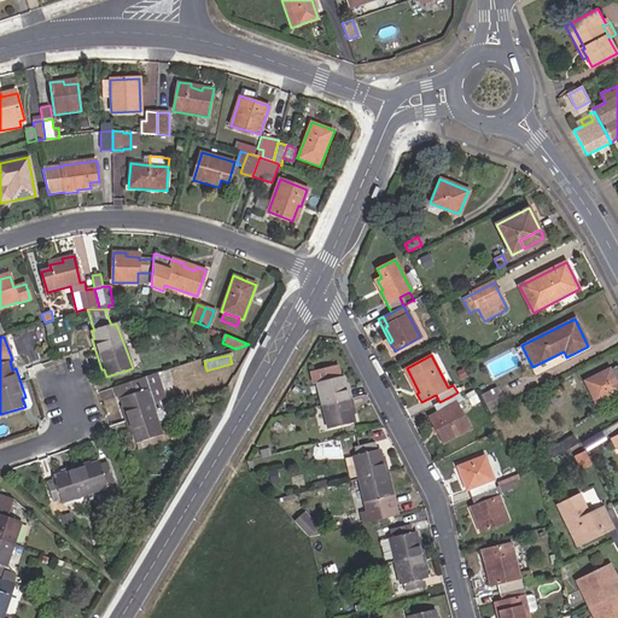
[(316,384),(327,430),(354,423),(353,415),(355,414),(348,384),(344,385),(339,366),(310,373),(314,385),(316,384)]
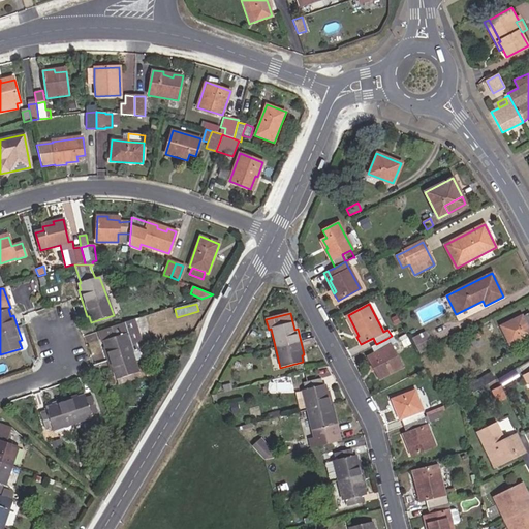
[(523,315),(501,327),(510,345),(528,335),(528,313),(523,316),(523,315)]
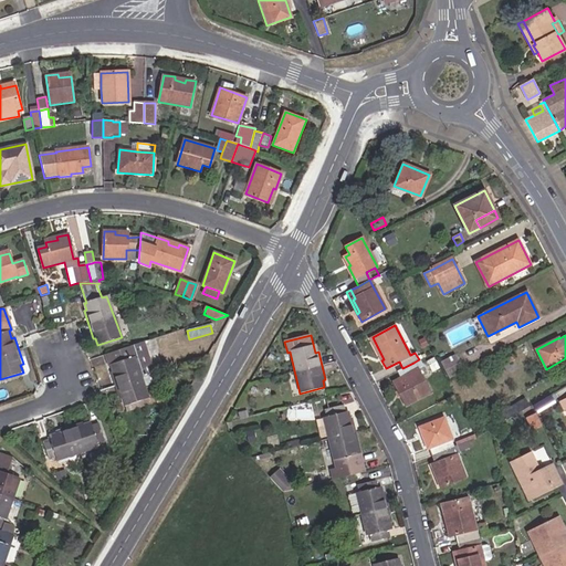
[(369,338),(381,360),(384,359),(373,337),(369,338)]
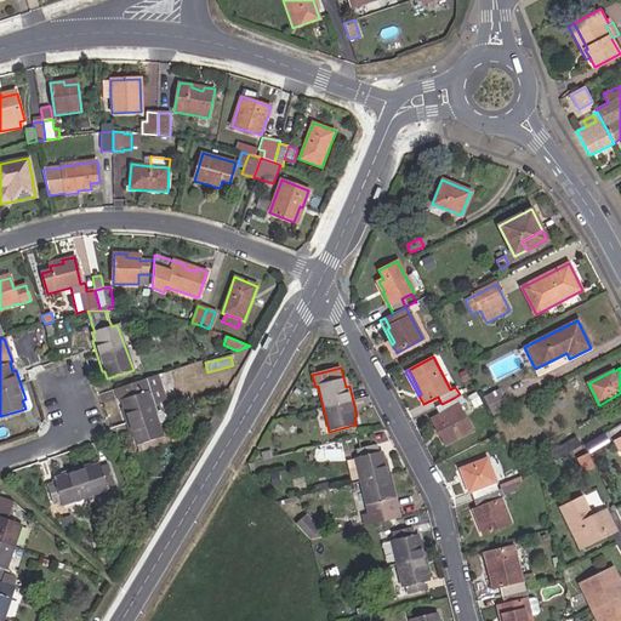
[(157,377),(115,389),(119,402),(121,400),(125,409),(121,410),(131,438),(135,438),(137,445),(161,438),(163,437),(159,425),(155,415),(169,410),(157,377)]
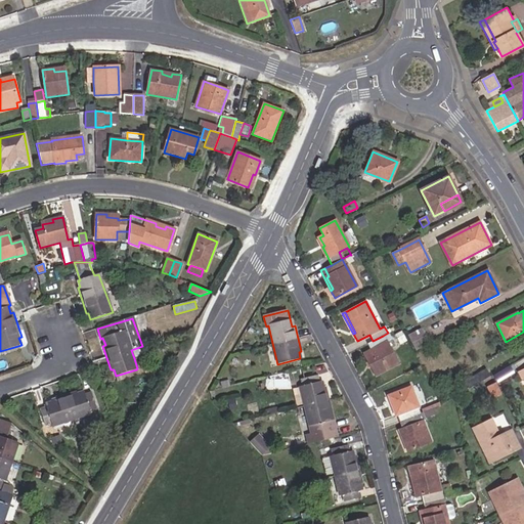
[(422,330),(409,336),(416,350),(428,344),(422,330)]
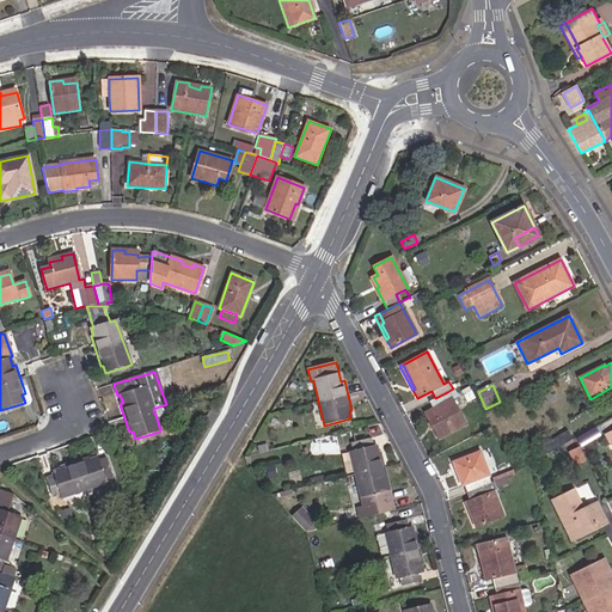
[(549,403),(558,398),(552,386),(543,391),(549,403)]
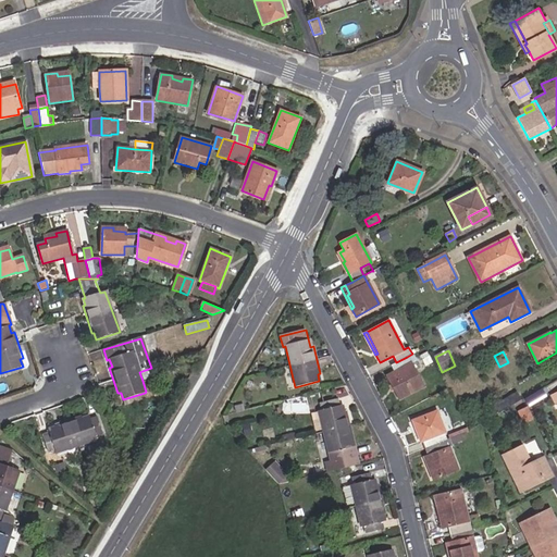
[(396,362),(391,366),(395,371),(386,375),(399,399),(422,386),(410,362),(407,357),(396,362)]
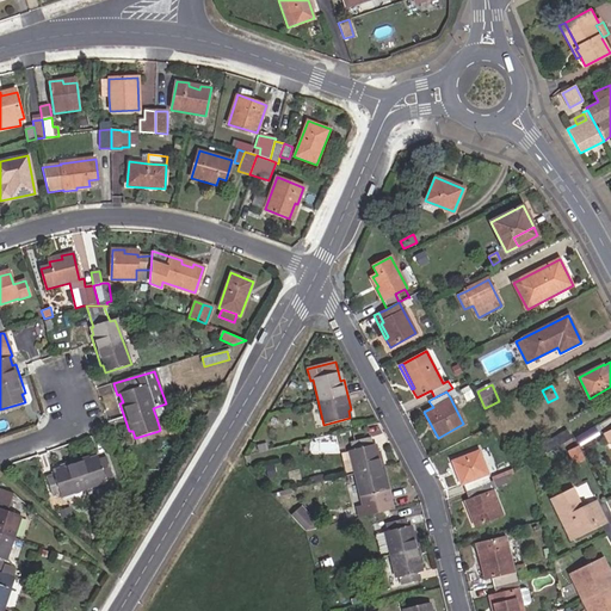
[(160,406),(153,408),(156,418),(162,415),(160,406)]
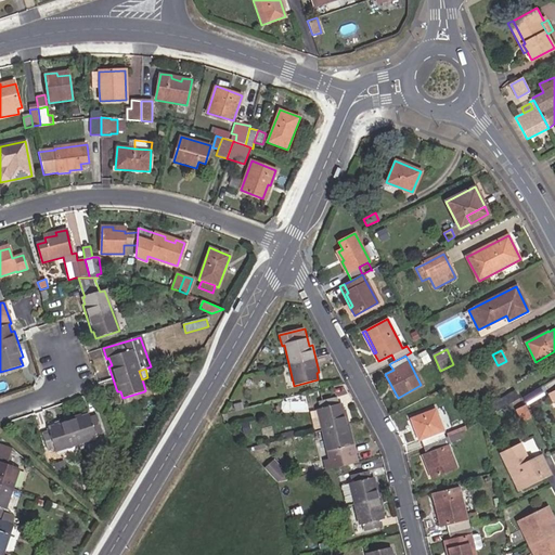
[(502,399),(514,391),(511,386),(498,392),(502,399)]
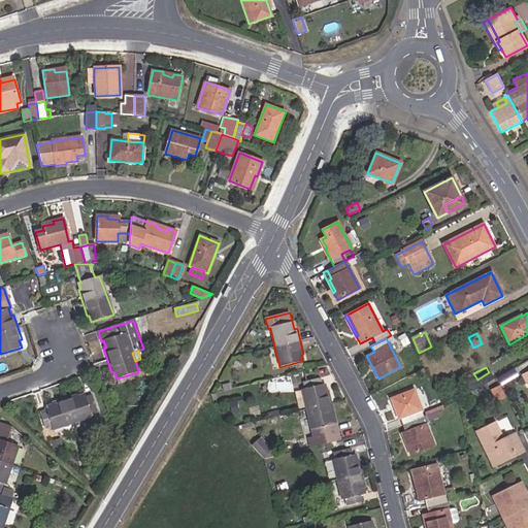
[(137,372),(117,378),(119,384),(138,376),(137,372)]
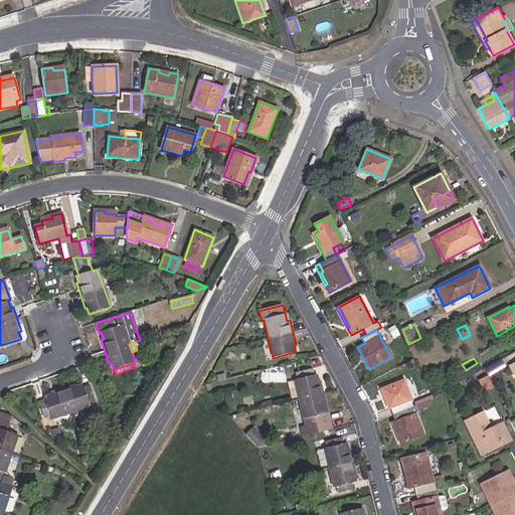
[(480,370),(482,369),(478,363),(477,363),(466,370),(455,376),(459,383),(475,373),(480,370)]
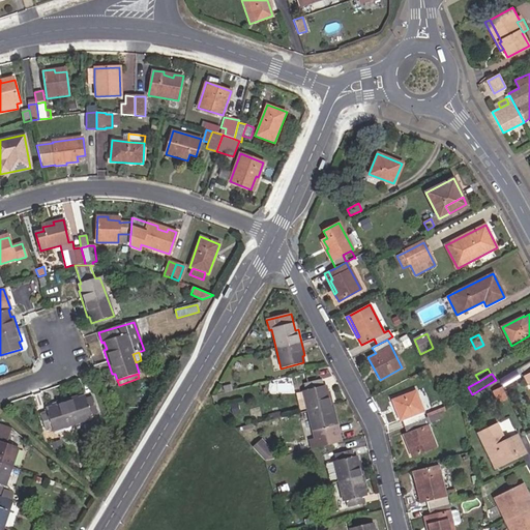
[(333,419),(335,419),(329,392),(326,393),(325,386),(322,386),(320,380),(305,383),(306,390),(302,391),(314,438),(308,440),(311,449),(342,441),(340,432),(336,433),(333,419)]
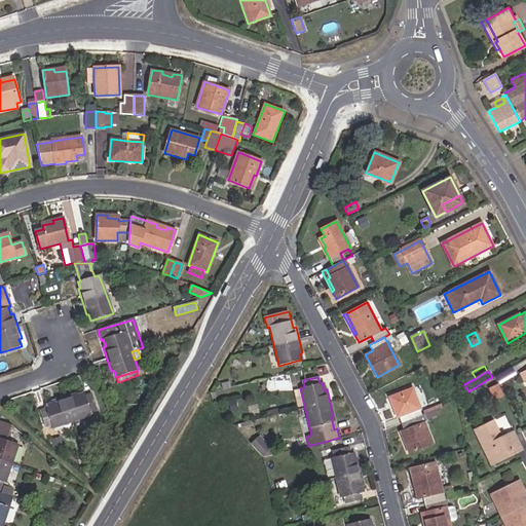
[(457,393),(459,398),(468,391),(464,384),(458,388),(460,391),(457,393)]
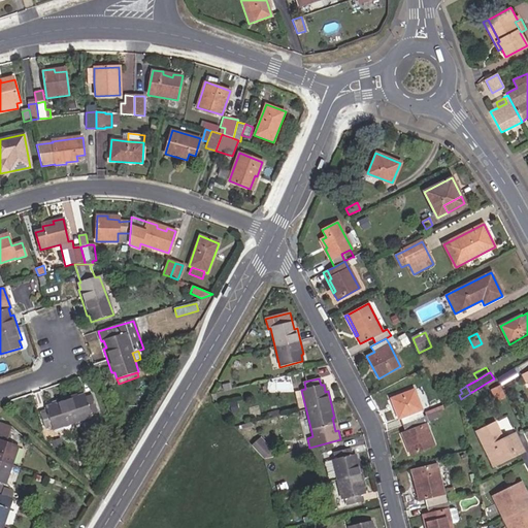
[(503,398),(498,388),(491,391),(496,401),(503,398)]
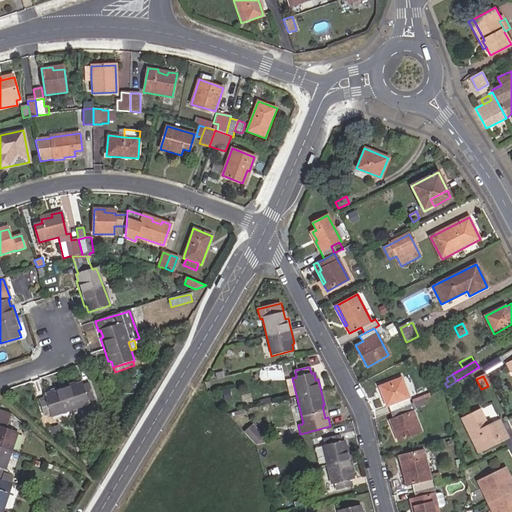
[(388,406),(390,412),(410,404),(400,378),(379,387),(386,407),(388,406)]
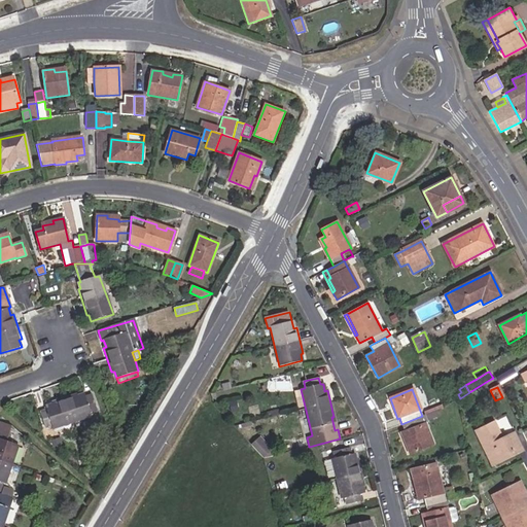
[(97,412),(92,395),(85,397),(84,394),(78,396),(77,394),(51,402),(51,405),(45,407),(46,410),(40,412),(45,428),(51,426),(53,429),(92,416),(91,414),(97,412)]
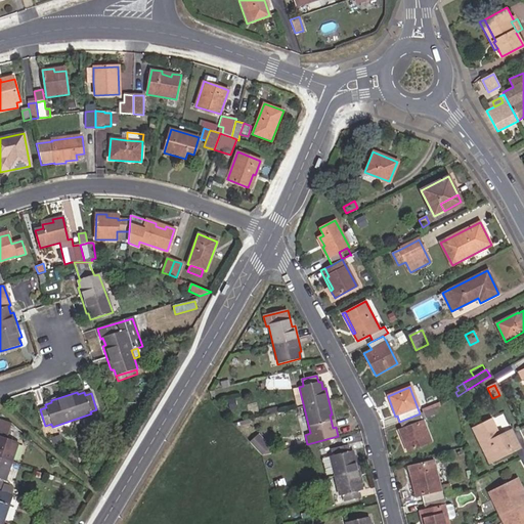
[(432,408),(422,412),(424,419),(434,415),(432,408)]
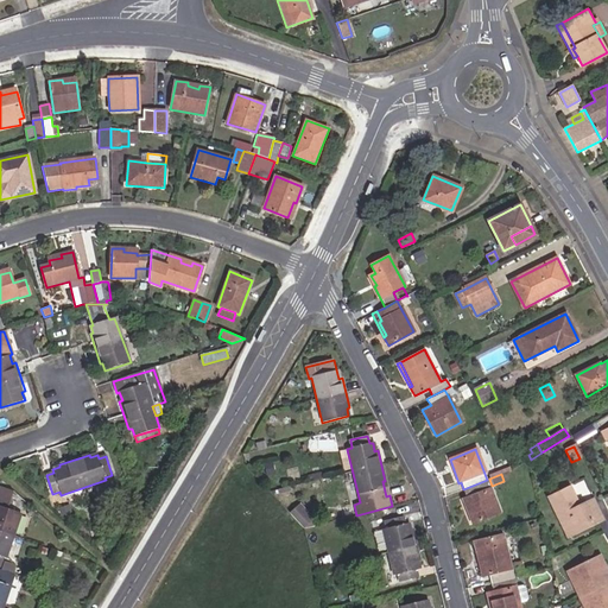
[(487,480),(463,489),(466,496),(472,512),(468,513),(473,524),(500,512),(489,487),(492,486),(489,479),(487,480)]
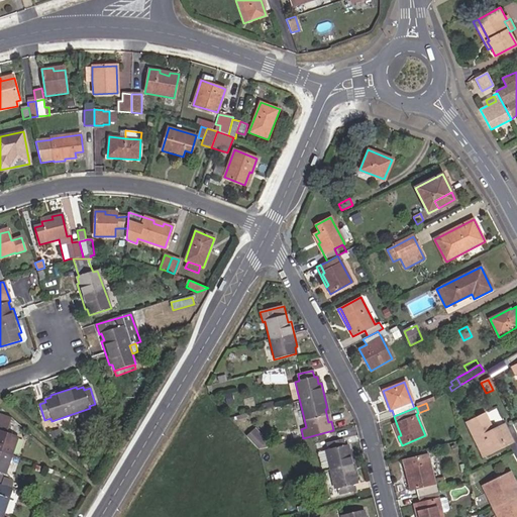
[(0,426),(7,429),(11,418),(8,416),(1,413),(0,415),(0,426)]
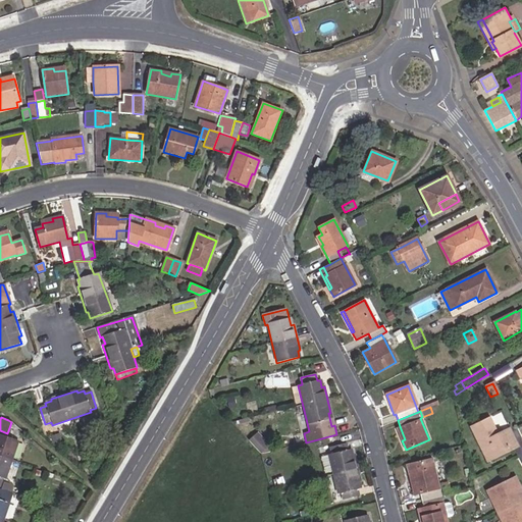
[(492,459),(517,446),(509,429),(498,435),(489,419),(472,429),(479,445),(484,442),(492,459)]
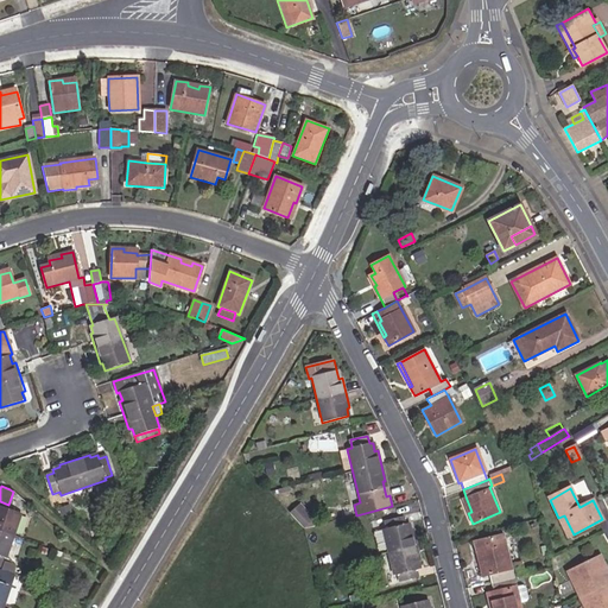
[(472,512),(466,496),(462,499),(468,513),(472,512)]
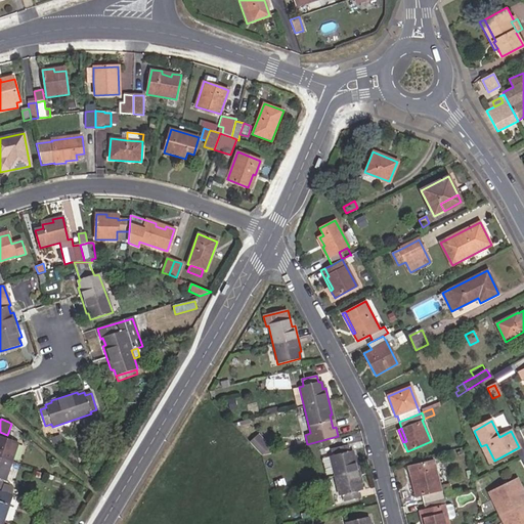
[(0,479),(3,480),(5,481),(18,443),(0,436),(0,479)]
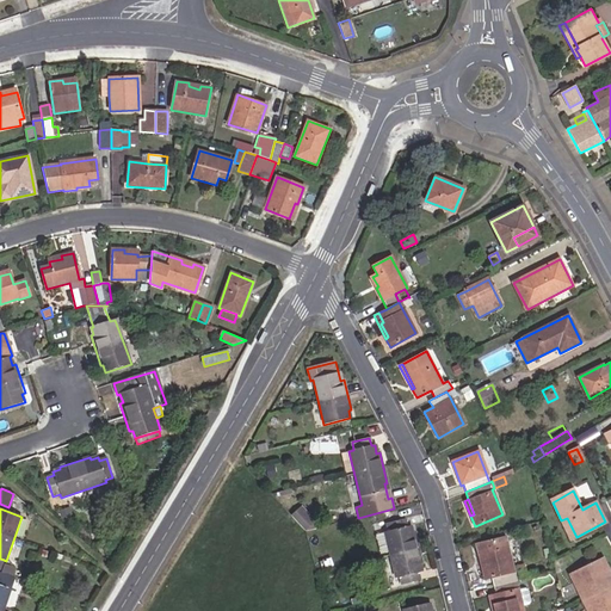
[(292,518),(306,532),(314,525),(314,524),(301,510),(292,518)]
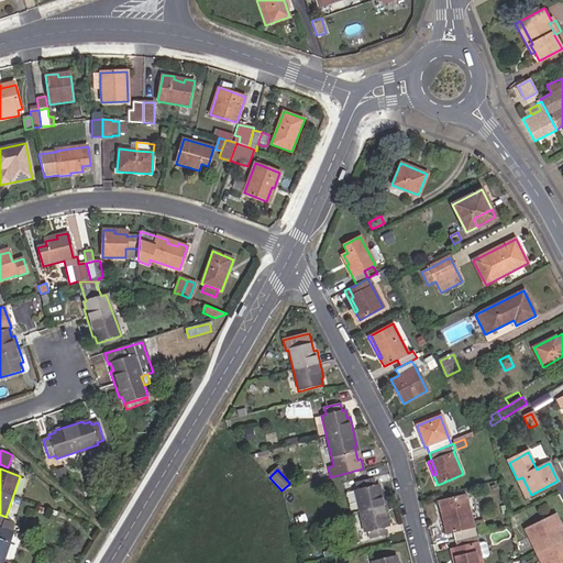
[(517,479),(527,497),(531,495),(522,477),(517,479)]
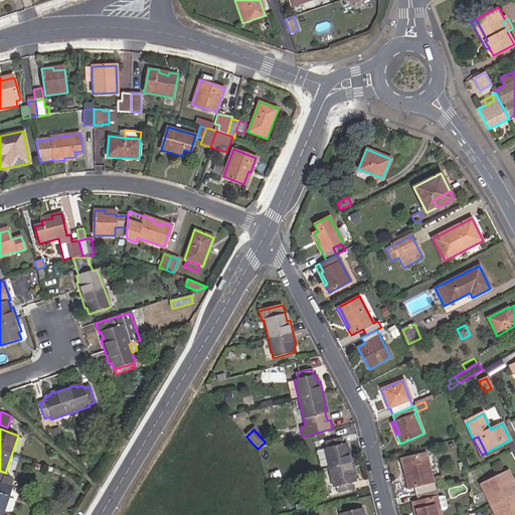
[(341,438),(326,442),(328,448),(323,449),(333,488),(337,487),(338,493),(353,490),(352,484),(356,482),(354,475),(356,475),(350,450),(348,451),(346,444),(343,445),(341,438)]
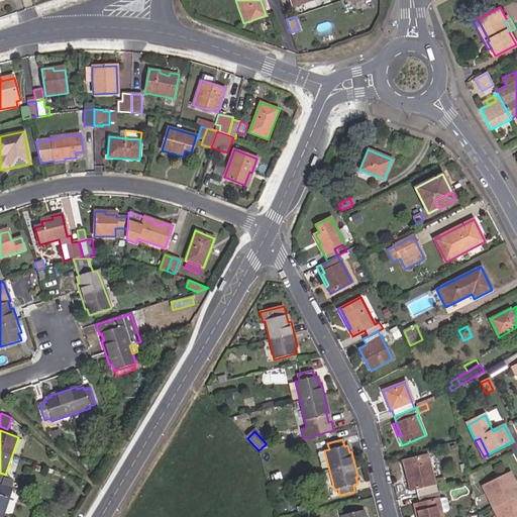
[(416,488),(418,495),(436,491),(435,485),(427,454),(405,459),(410,480),(407,480),(410,490),(416,488)]
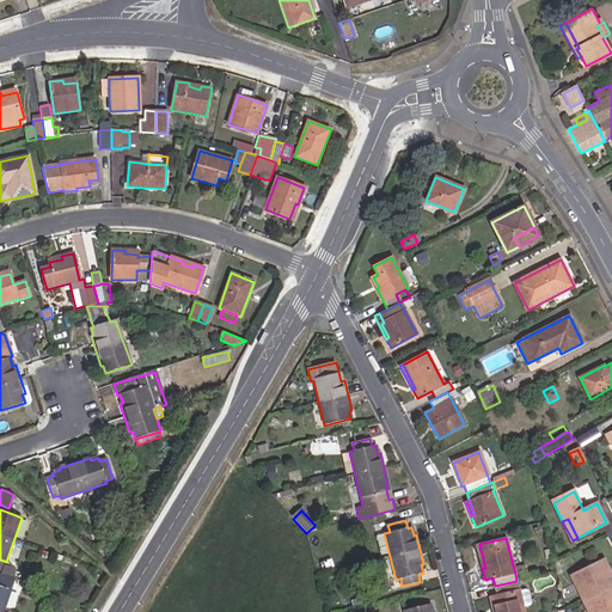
[(323,571),(332,569),(330,560),(320,562),(323,571)]
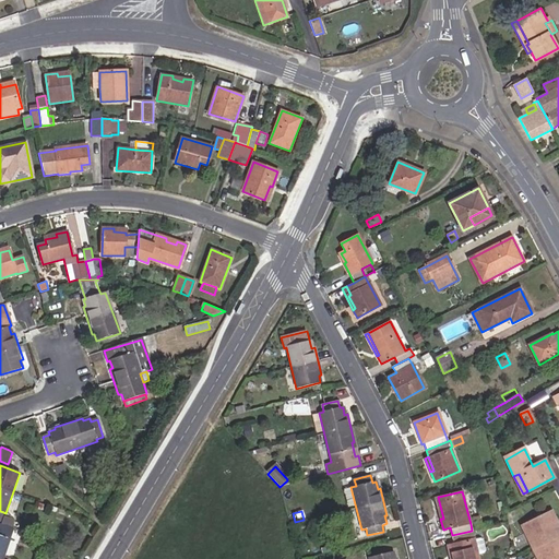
[(558,558),(558,545),(552,532),(558,527),(558,526),(551,512),(523,527),(538,558),(558,558)]
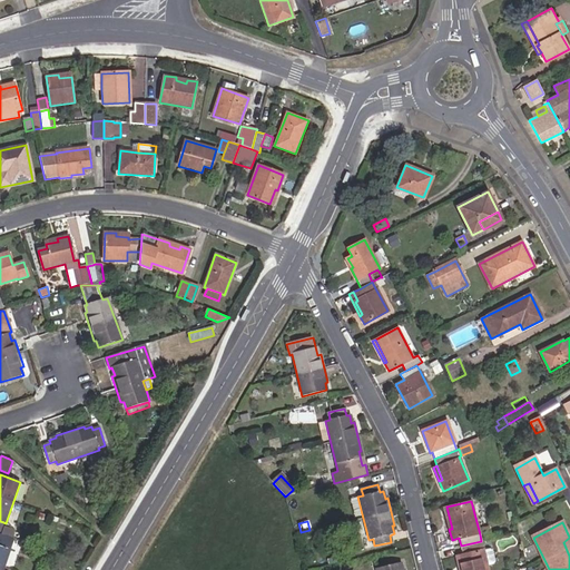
[(481,541),(501,536),(500,532),(489,536),(488,532),(480,534),(481,541)]
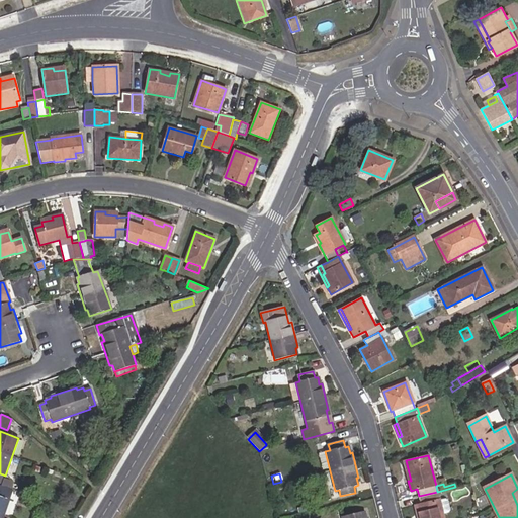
[(0,517),(2,517),(12,490),(0,485),(0,517)]
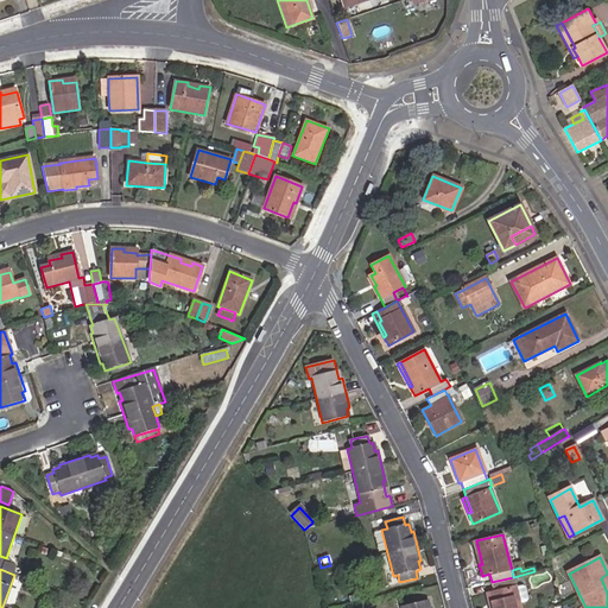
[(513,577),(492,582),(494,591),(488,593),(492,607),(520,607),(519,602),(526,601),(527,599),(525,587),(523,586),(515,587),(513,577)]
